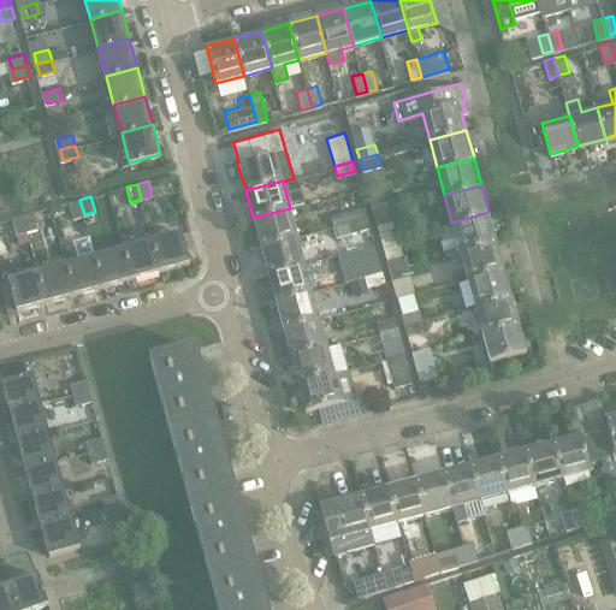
[(372,203),(374,214),(392,209),(390,199),(372,203)]
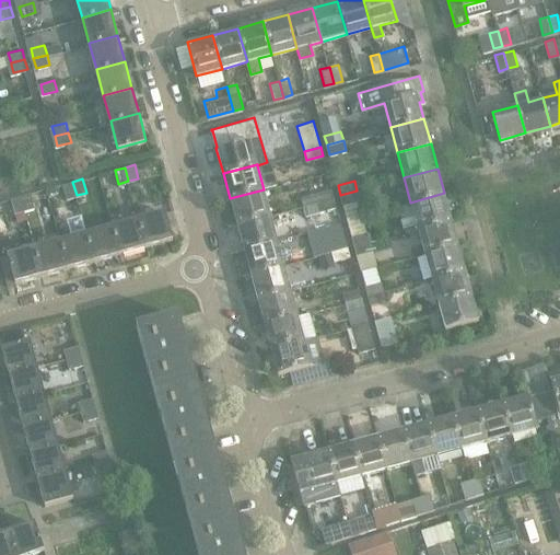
[(72,182),(62,184),(67,198),(77,195),(72,182)]
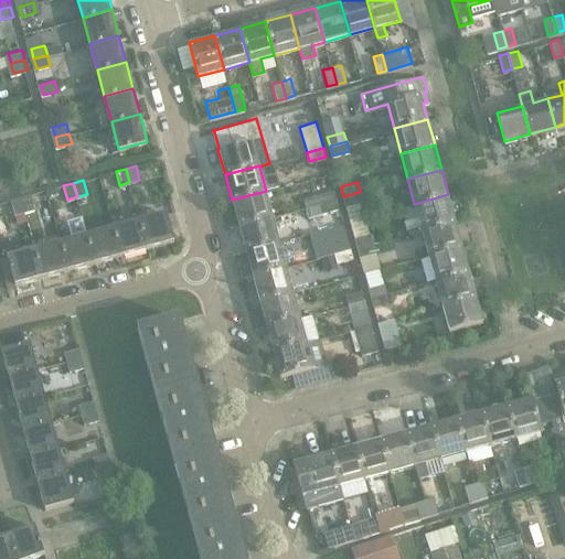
[(318,193),(320,203),(337,197),(334,189),(318,193)]
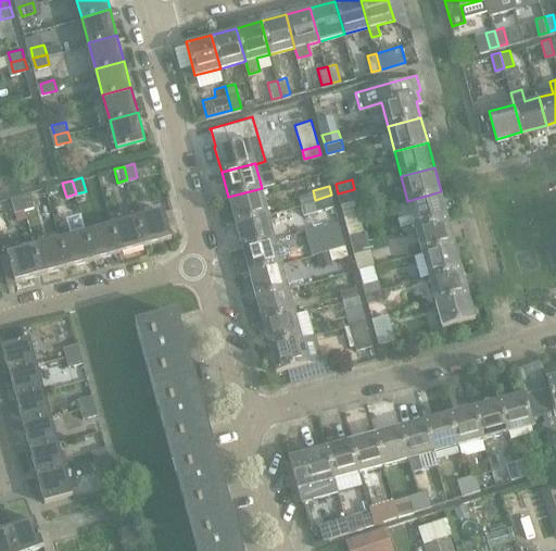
[(262,188),(228,197),(235,222),(268,212),(262,188)]
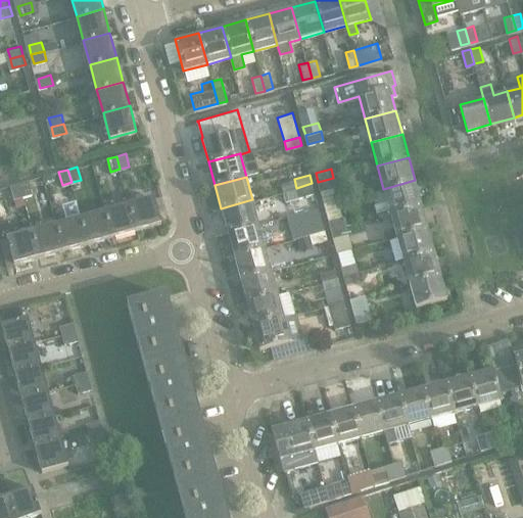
[(333,178),(318,182),(320,190),(336,186),(333,178)]
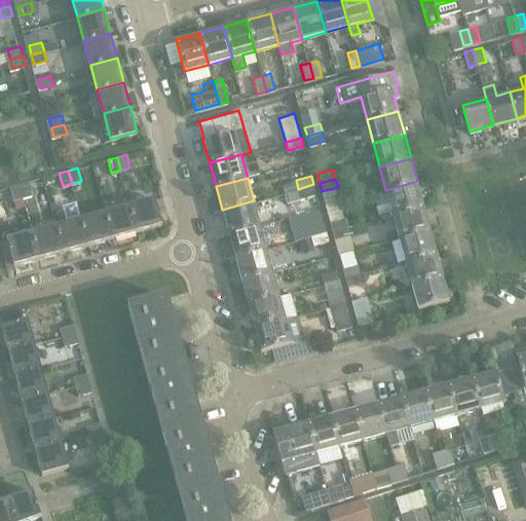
[(19,184),(23,196),(32,194),(28,181),(19,184)]
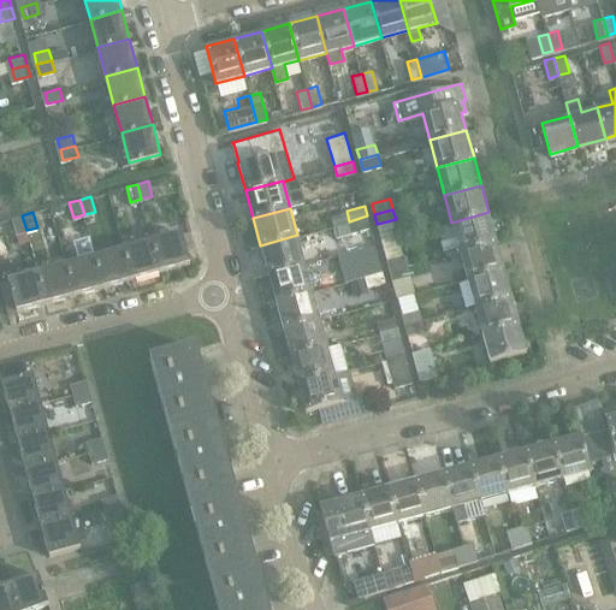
[(489,212),(451,223),(439,226),(443,238),(455,235),(460,249),(496,240),(489,212)]
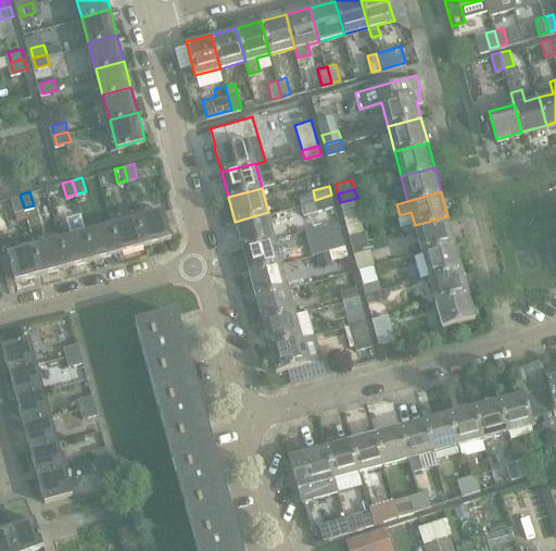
[(20,195),(10,197),(14,211),(24,208),(20,195)]
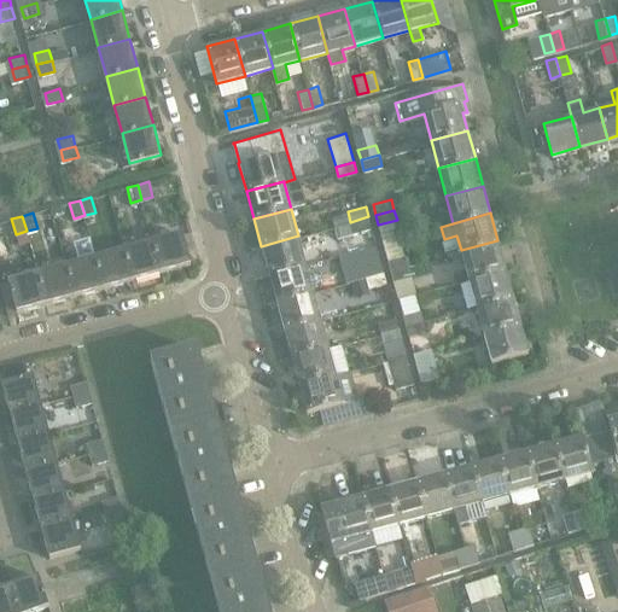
[(368,216),(350,222),(353,232),(371,227),(368,216)]
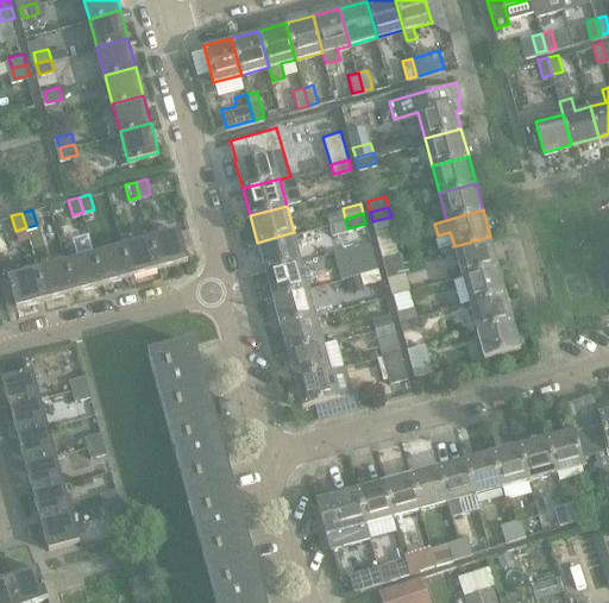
[(345,219),(330,223),(332,232),(347,228),(345,219)]
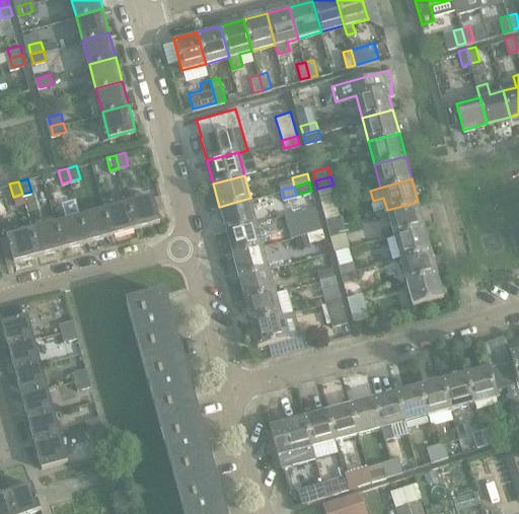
[(152,194),(128,201),(135,227),(160,220),(152,194)]
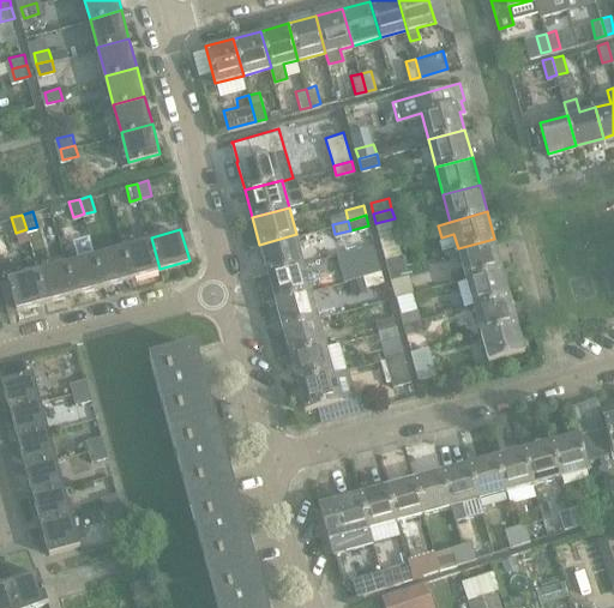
[(296,234),(259,245),(268,271),(304,262),(296,234)]
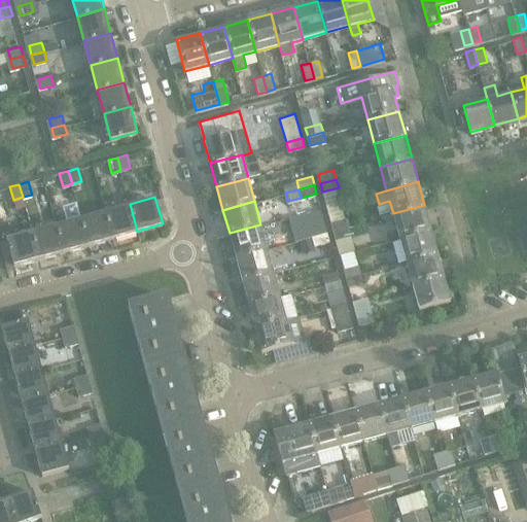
[(130,204),(105,210),(112,237),(137,231),(130,204)]
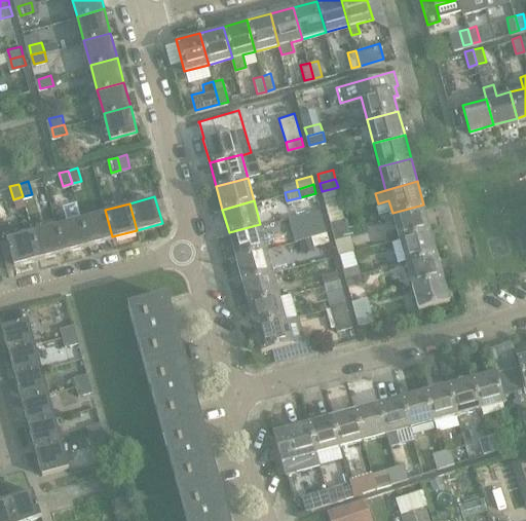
[(423,205),(392,213),(399,236),(429,228),(423,205)]
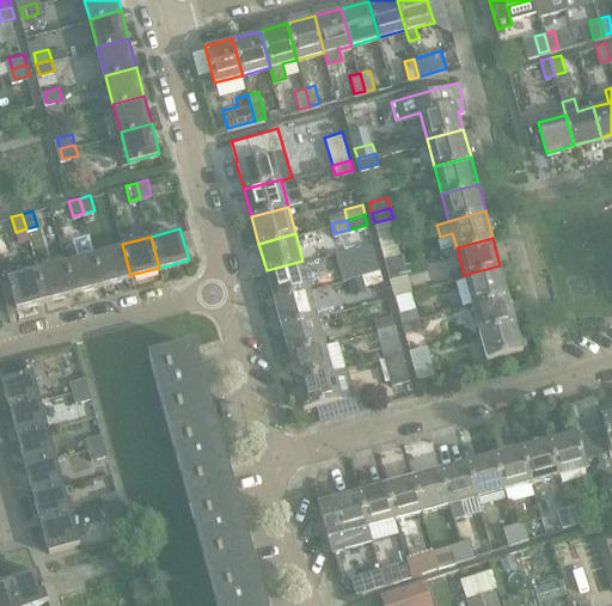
[(372,242),(335,252),(342,279),(348,277),(361,274),(380,269),(372,242)]
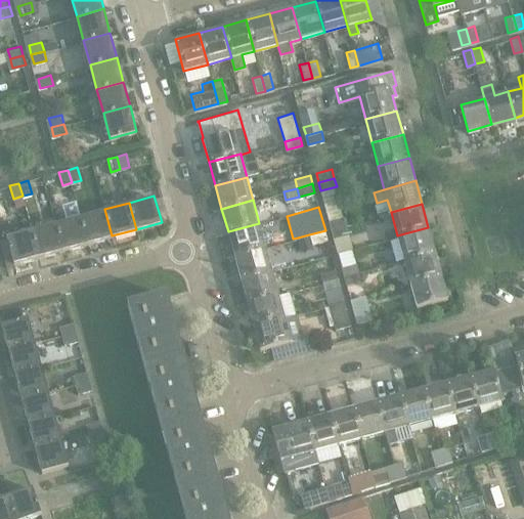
[(104,209),(81,216),(88,243),(112,235),(104,209)]
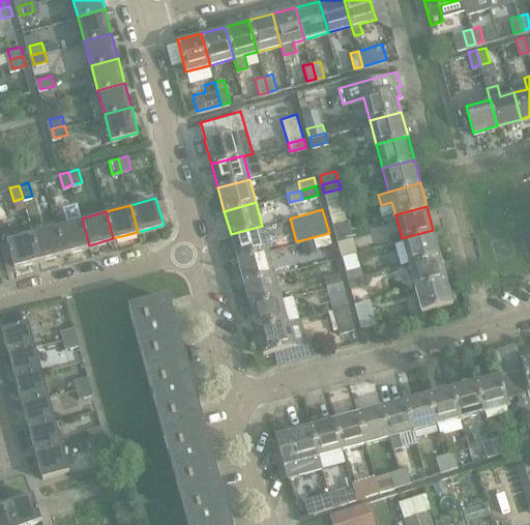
[(82,219),(57,225),(64,252),(89,245),(82,219)]
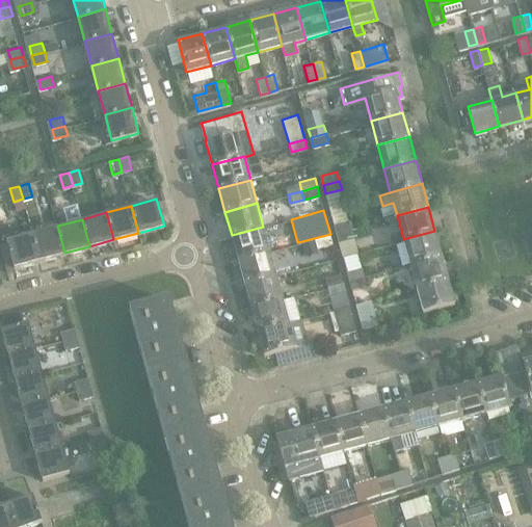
[(334,224),(337,232),(352,228),(349,219),(334,224)]
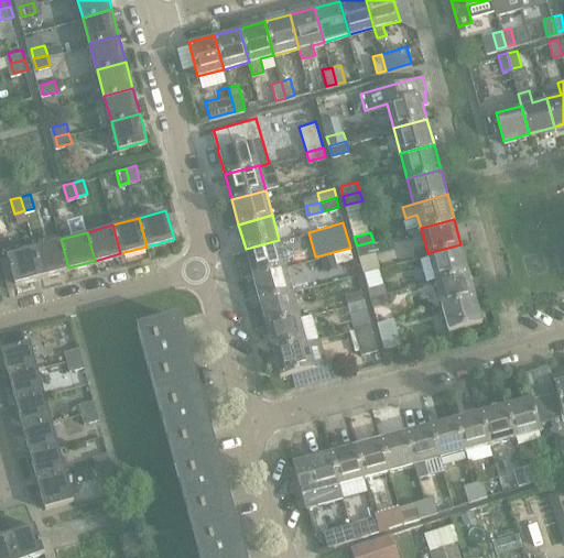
[(61,239),(34,247),(42,275),(68,267),(61,239)]
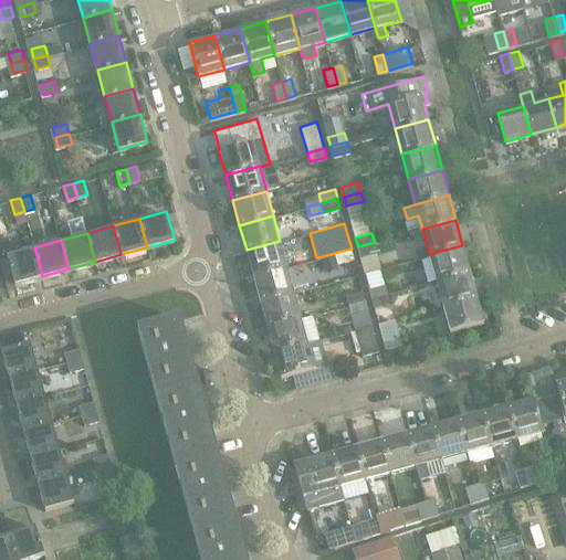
[(280,241),(247,250),(253,275),(286,266),(280,241)]
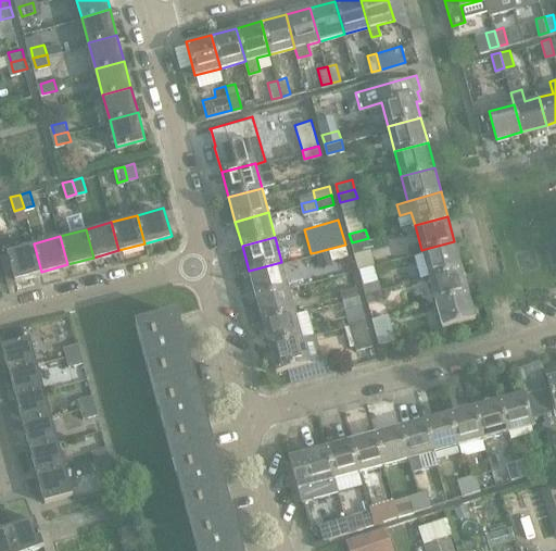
[(368,238),(352,242),(354,252),(370,248),(368,238)]
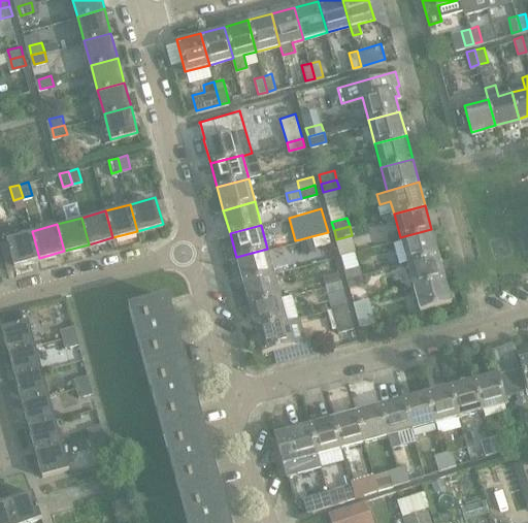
[(431,229),(400,237),(406,261),(438,253),(431,229)]
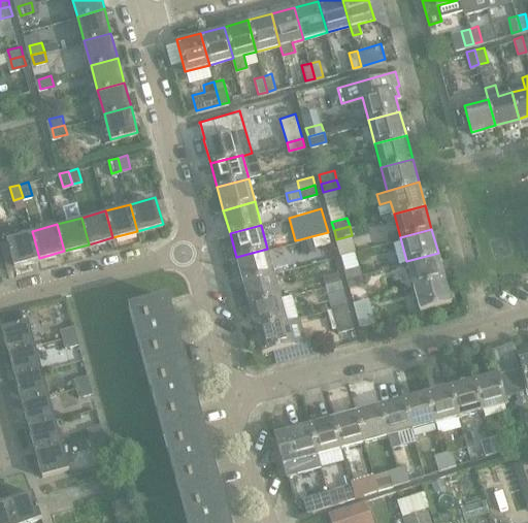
[(39,258),(32,231),(7,237),(14,264),(39,258)]
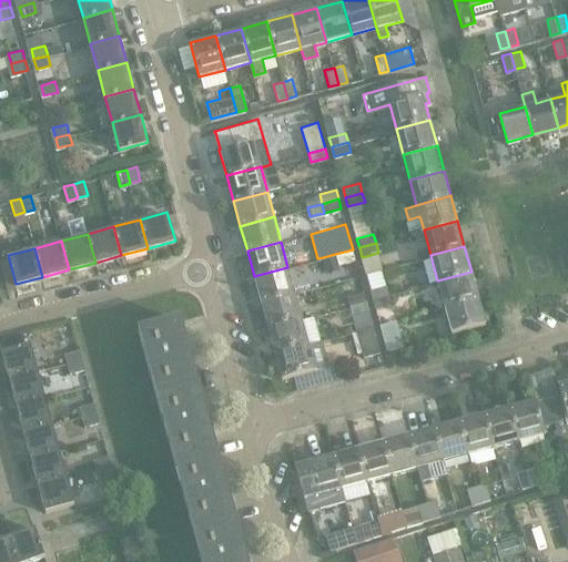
[(353,249),(335,254),(338,263),(355,258),(353,249)]
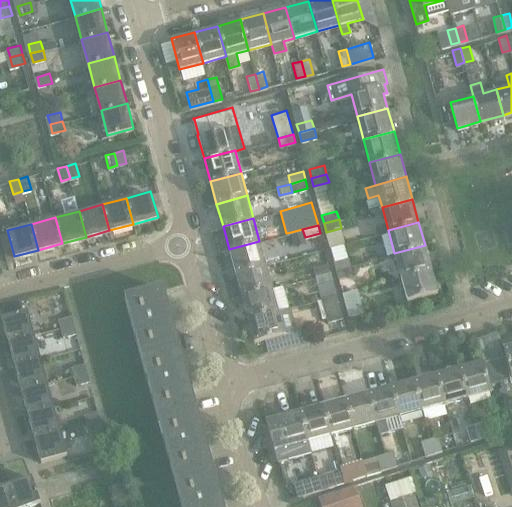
[(302,229),(291,232),(293,241),(305,237),(302,229)]
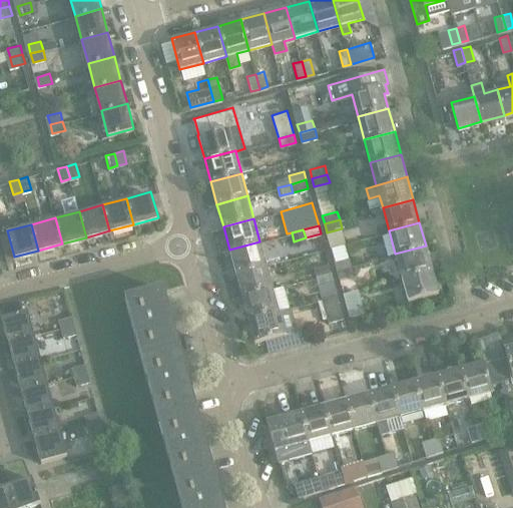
[(260,241),(229,249),(235,273),(267,265),(260,241)]
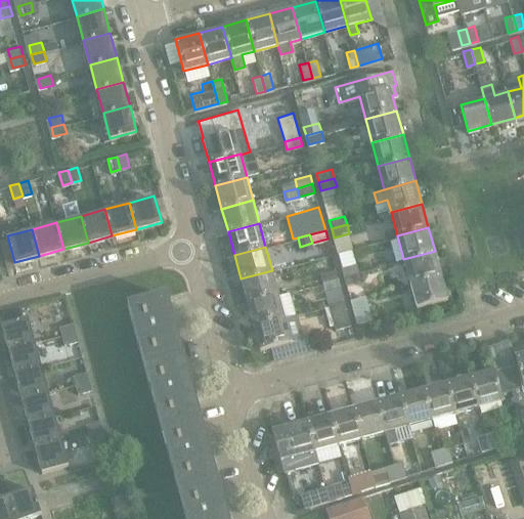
[(435,251),(403,259),(409,283),(441,273),(435,251)]
